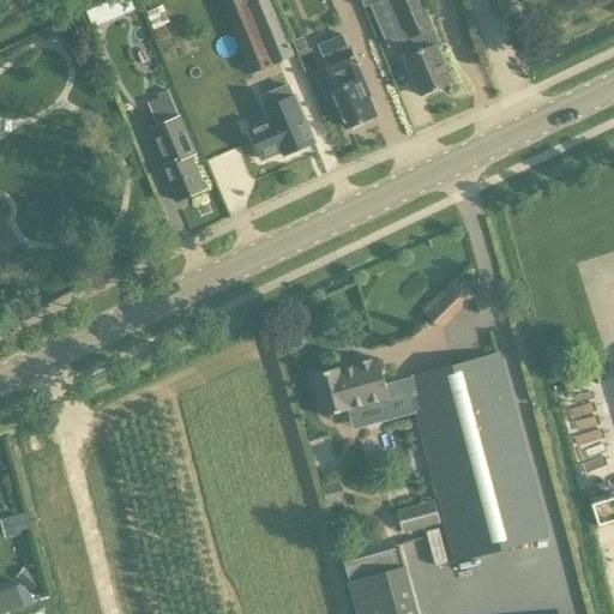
[(270,0),(221,0),(223,5),(221,6),(248,76),(294,56),(270,0)]
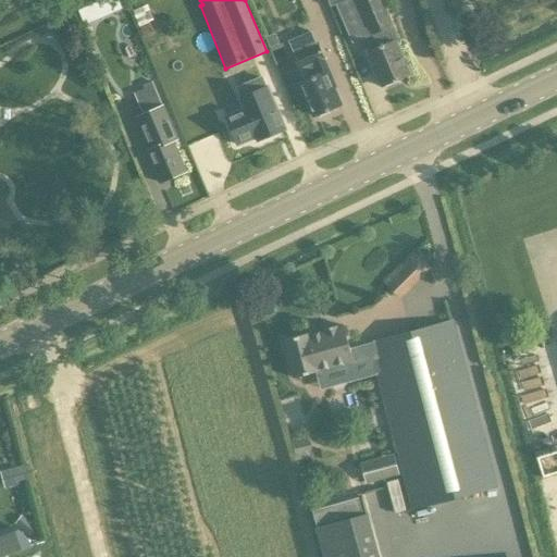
[(381,0),(327,0),(330,7),(334,4),(351,45),(372,36),(376,47),(366,51),(381,88),(409,76),(390,29),(392,28),(381,0)]
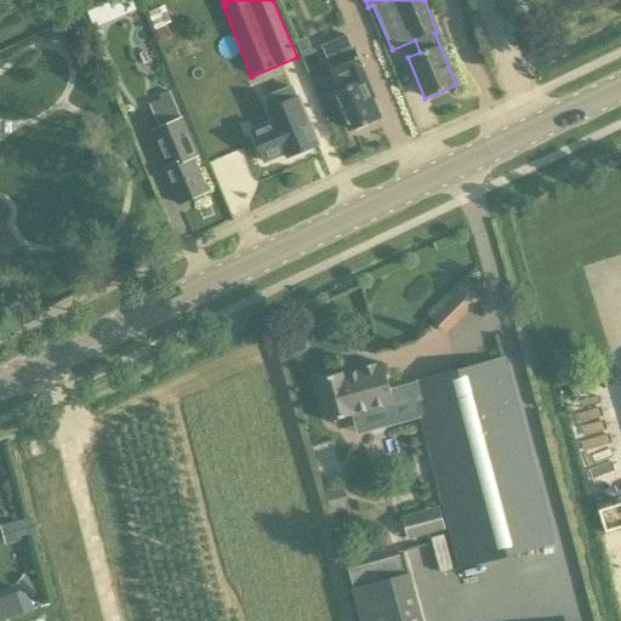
[(163,6),(147,12),(160,41),(170,38),(165,24),(170,23),(163,6)]
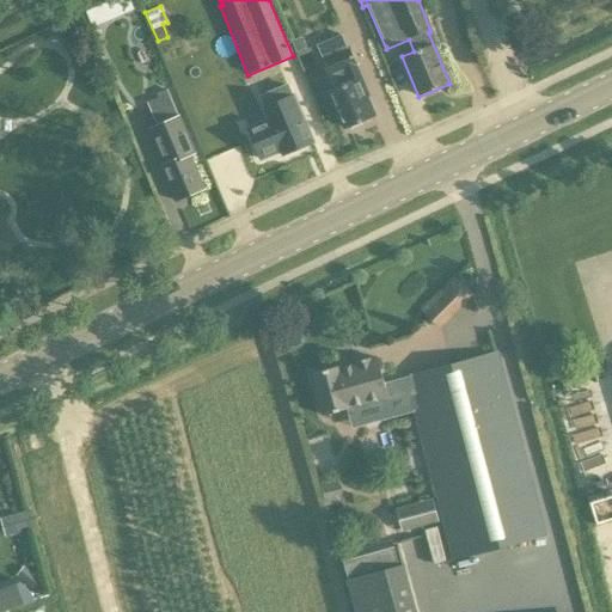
[(346,48),(343,49),(338,36),(317,46),(322,59),(318,60),(331,90),(329,91),(344,129),(373,117),(366,101),(368,101),(346,48)]
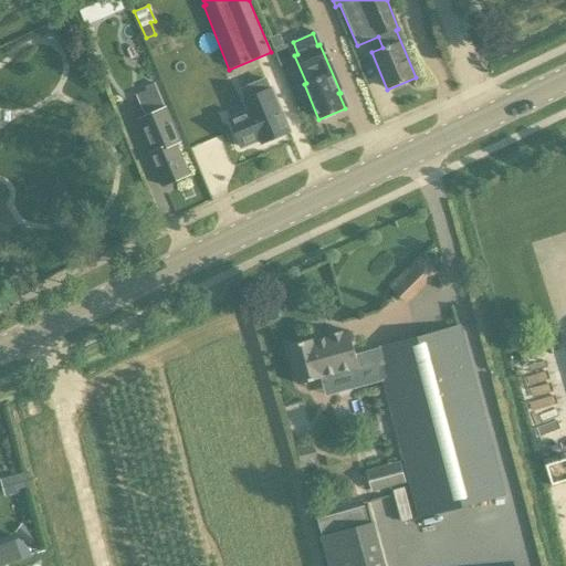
[(274,48),(282,44),(278,34),(270,38),(274,48)]
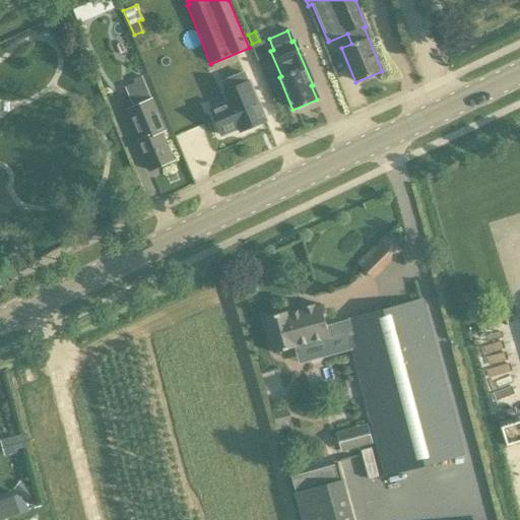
[(240,132),(265,121),(240,62),(219,71),(233,101),(228,104),(240,132)]
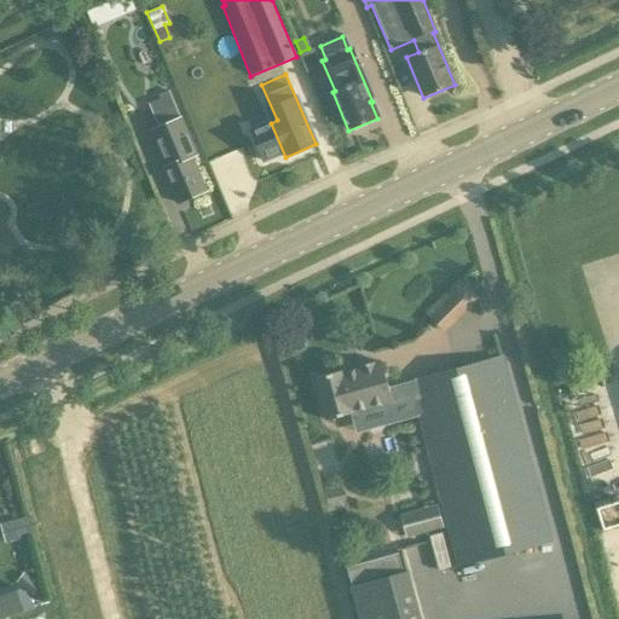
[(196,155),(179,119),(168,91),(157,94),(158,98),(149,102),(158,127),(157,128),(172,166),(162,171),(177,204),(206,191),(191,157),(196,155)]
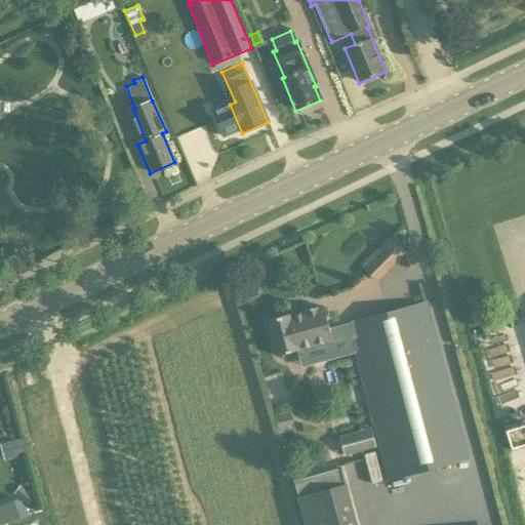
[(377,247),(394,263),(405,251),(389,236),(377,247)]
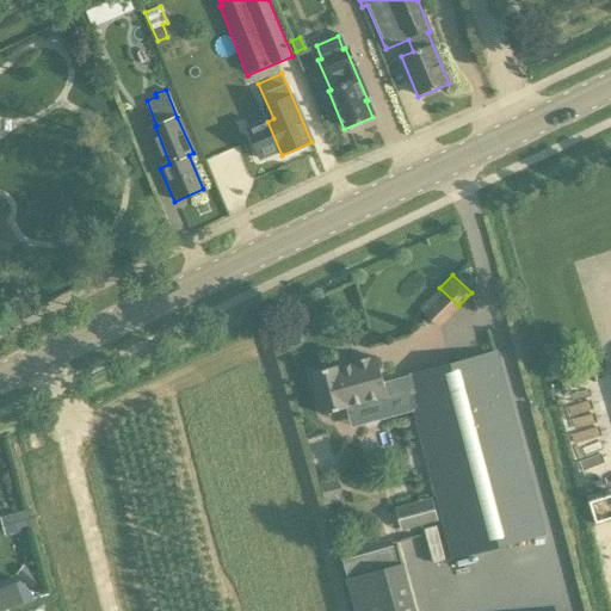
[(545,534),(497,352),(383,383),(376,355),(333,366),(310,372),(321,417),(387,400),(389,402),(407,397),(450,559),(545,534)]
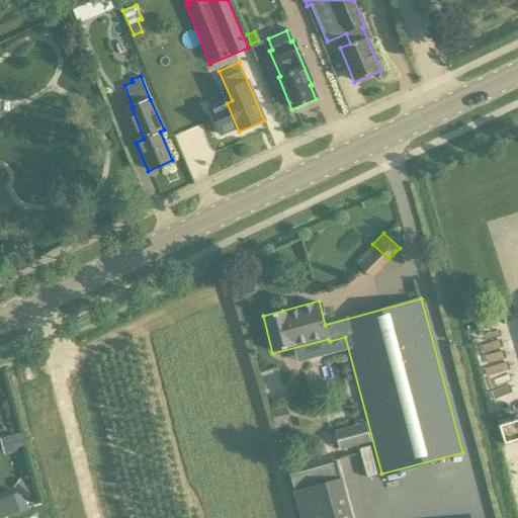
[(8,452),(27,447),(28,447),(24,432),(4,437),(8,452)]
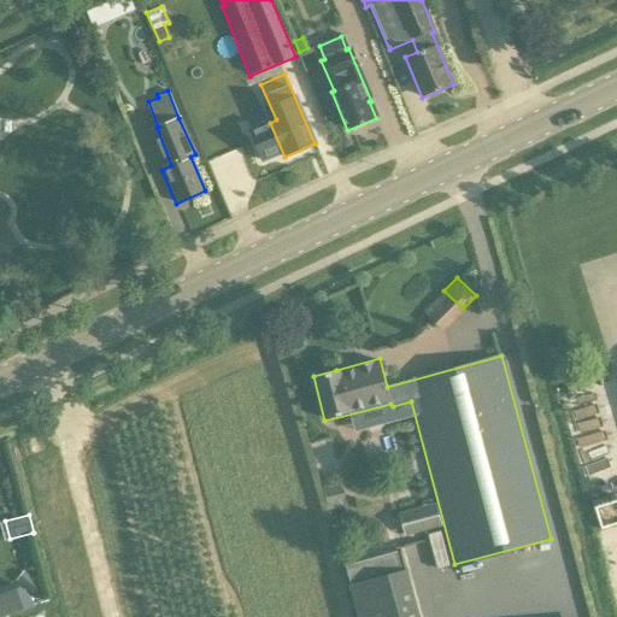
[(418,616),(406,570),(351,586),(358,616),(418,616)]
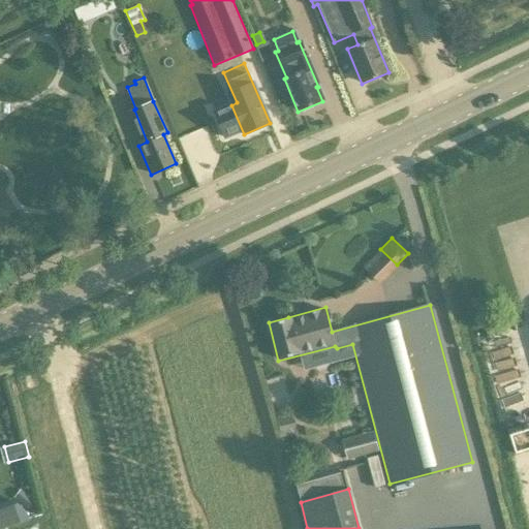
[(14,501),(26,509),(32,501),(21,493),(14,501)]
